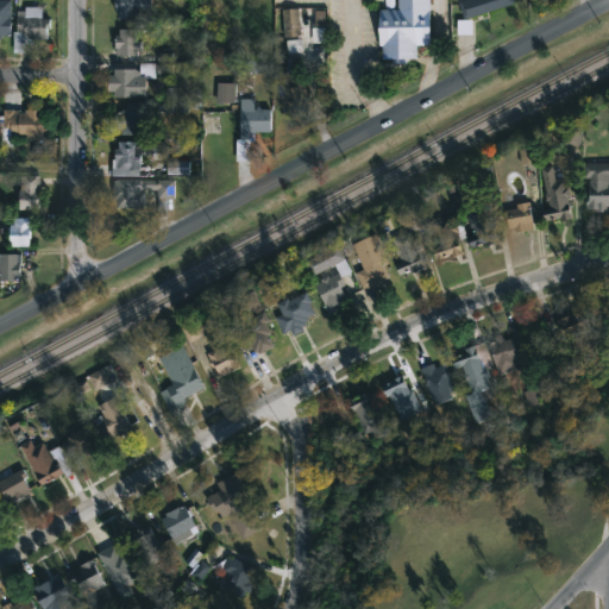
[(0,35),(0,0),(10,0),(8,35),(0,35)]
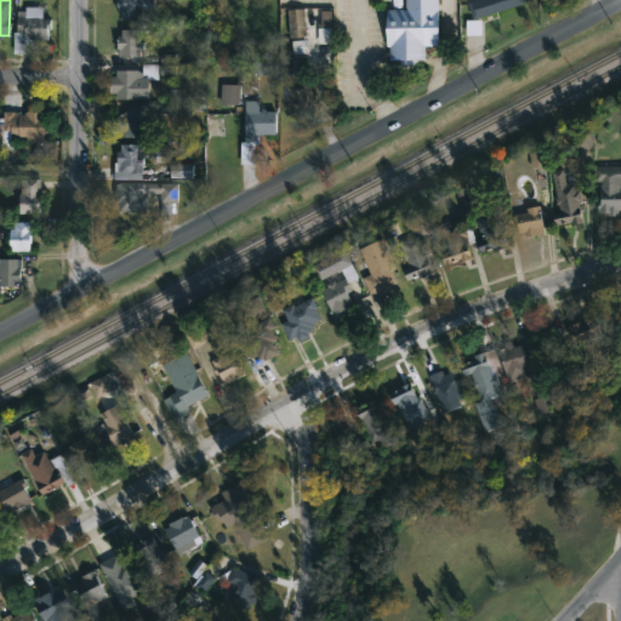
[(141,0),(141,3),(138,3),(138,9),(141,9),(141,20),(119,18),(119,11),(115,11),(115,0),(141,0)]
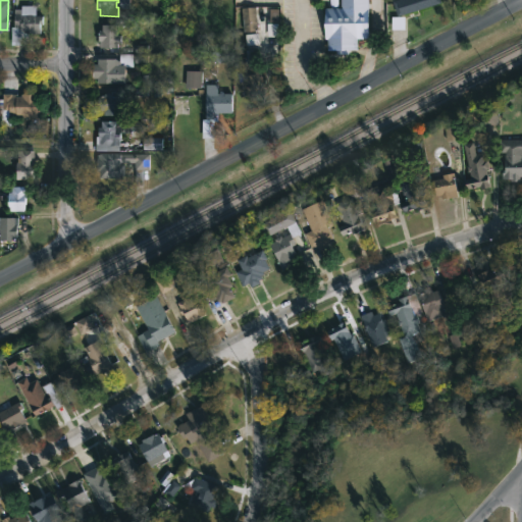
[(336,0),(337,8),(341,8),(341,0),(368,0),(368,39),(357,39),(357,50),(349,50),(349,54),(336,54),(336,51),(326,51),(326,40),(325,40),(325,8),(330,8),(328,0),(336,0)]
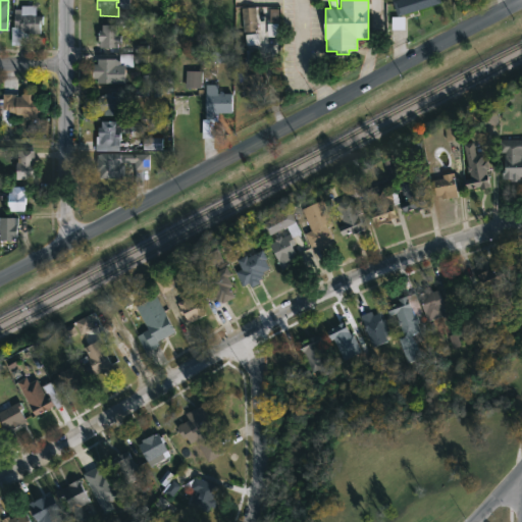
[(439,0),(440,1),(397,15),(393,0),(439,0)]
